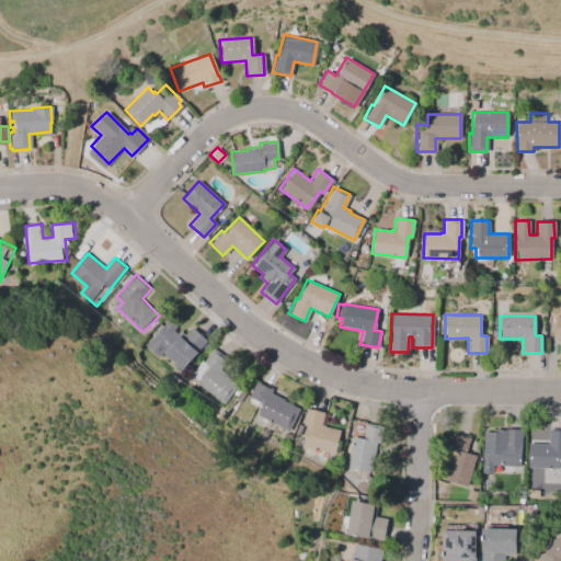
[(551,316),(560,316),(560,339),(551,339),(551,316)]
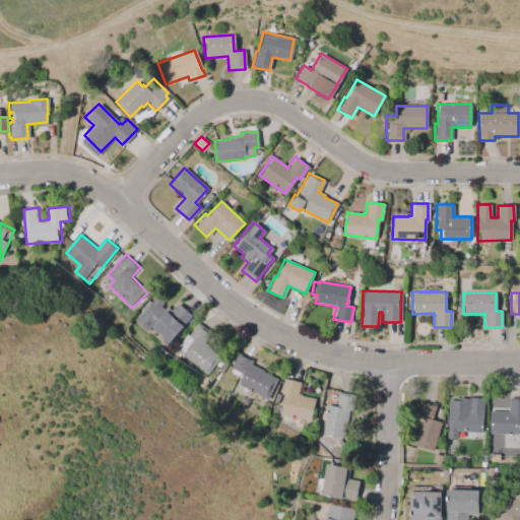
[(195,315),(180,304),(174,311),(169,307),(171,305),(157,295),(137,322),(148,330),(151,326),(174,343),(195,315)]
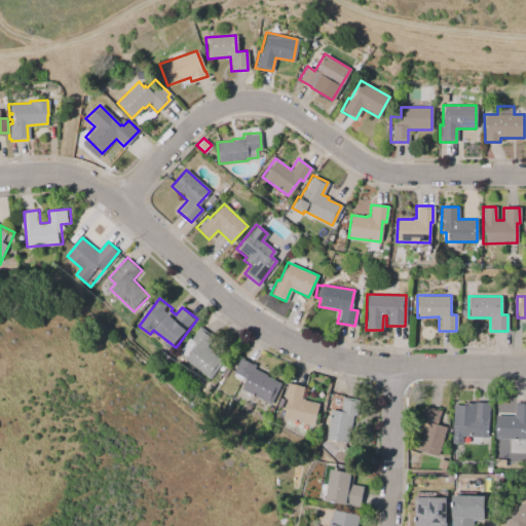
[(215,340),(202,329),(181,353),(210,379),(226,362),(210,346),(215,340)]
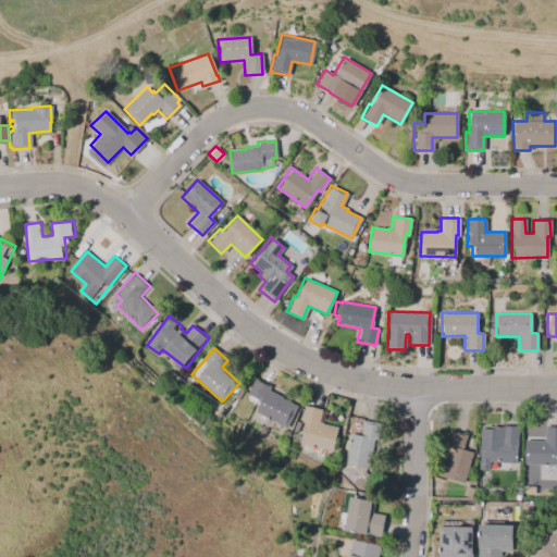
[(257,413),(288,428),(300,400),(256,382),(249,395),(262,400),(257,413)]
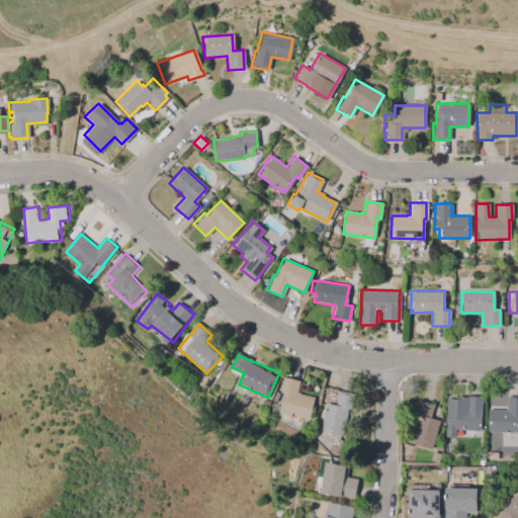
[(299,394),(301,380),(286,377),(279,412),(312,419),(317,398),(299,394)]
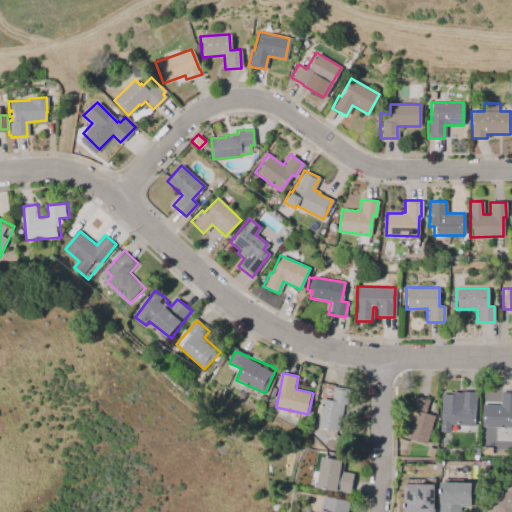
[(342,432),(348,392),(326,389),(319,428),(342,432)]
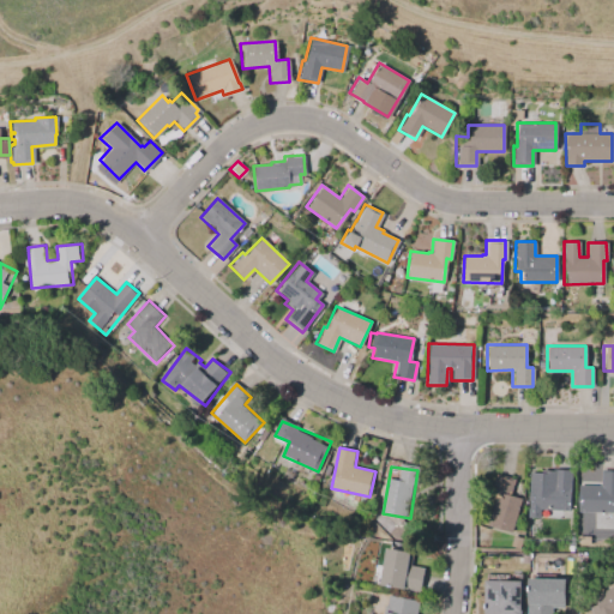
[(613,470),(605,470),(603,486),(582,485),(581,511),(613,511),(613,470)]
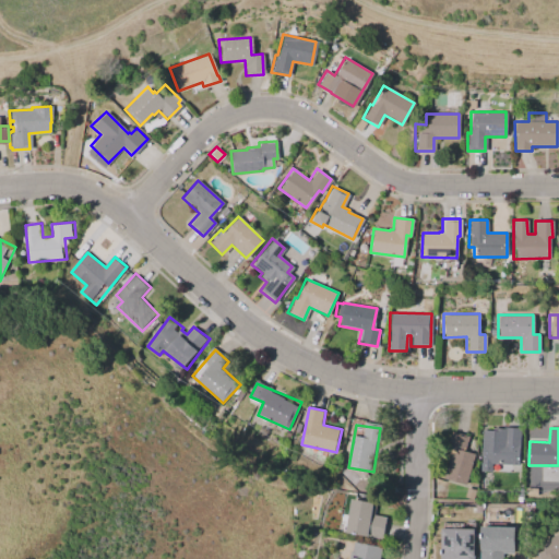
[(486,459),(522,459),(522,429),(486,429),(486,459)]
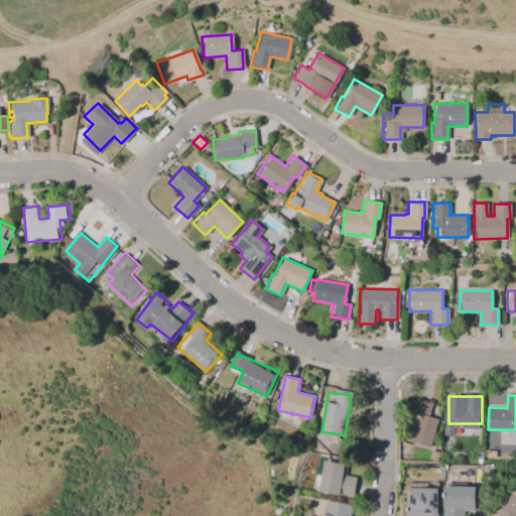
[(433,448),(440,418),(432,417),(436,403),(420,399),(410,443),(433,448)]
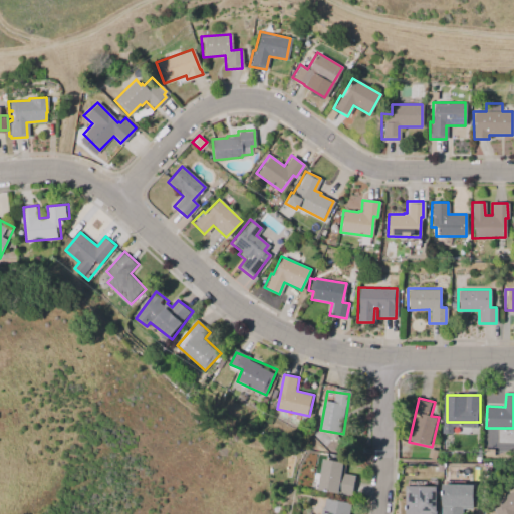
[(429,448),(437,450),(434,458),(426,456),(429,448)]
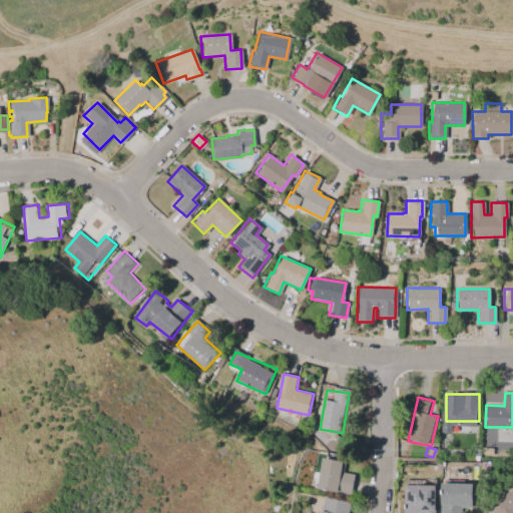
[(358,475),(346,473),(348,460),(325,457),(321,489),(356,493),(358,475)]
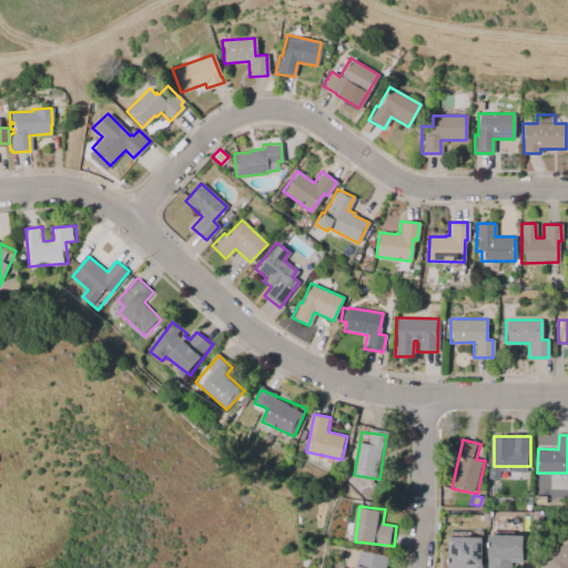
[(485,567),(486,537),(452,536),(450,567),(485,567)]
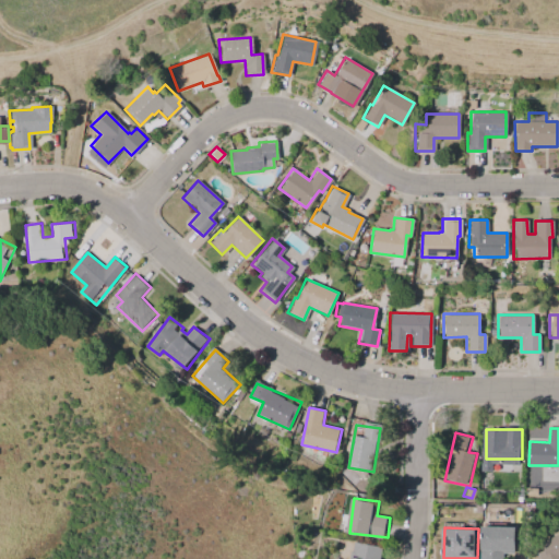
[(496,558),(496,552),(520,552),(520,527),(484,527),(484,558),(496,558)]
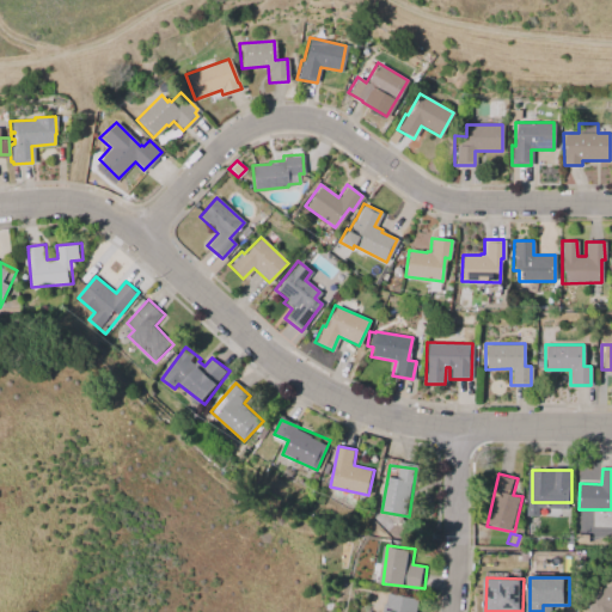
[(594,611),(611,611),(611,587),(589,595),(594,611)]
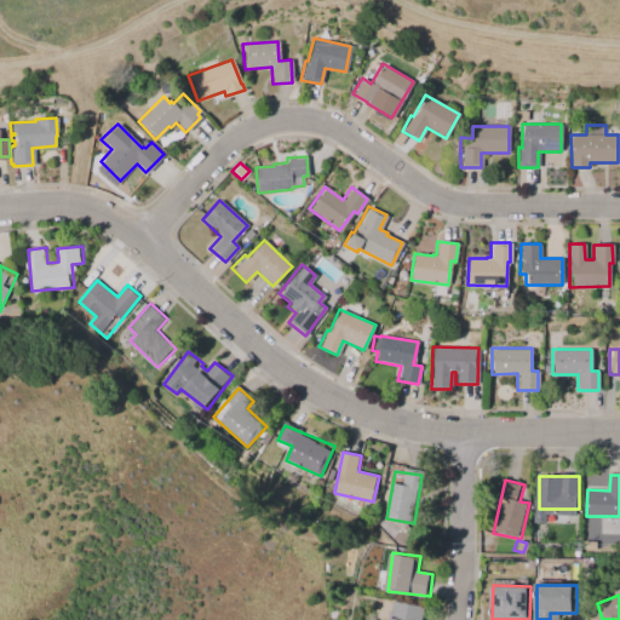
[(428,619),(430,607),(394,602),(390,619),(428,619)]
